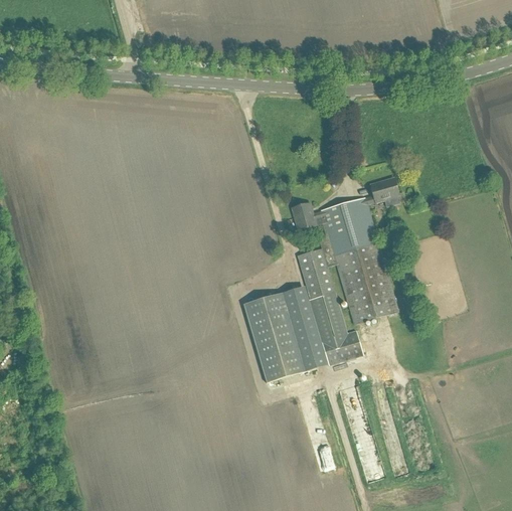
[(364,196),(366,203),(397,193),(392,176),(368,184),(371,194),(364,196)]
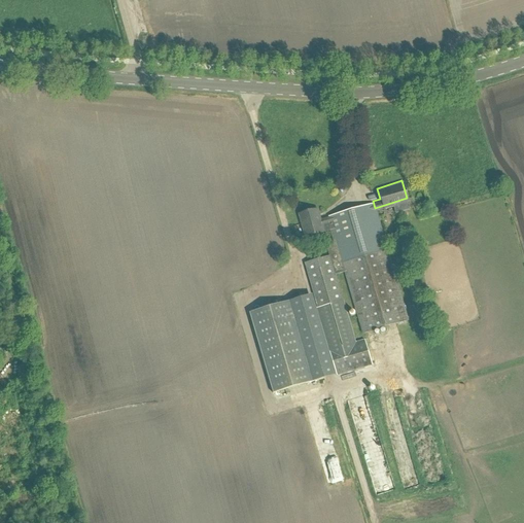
[(326,253),(302,260),(314,305),(313,306),(324,348),(325,348),(332,373),(370,361),(362,337),(352,340),(333,272),(342,270),(359,332),(393,322),(407,318),(406,317),(404,309),(375,208),(373,201),(371,201),(326,214),(325,214),(335,245),(325,248),(326,253)]
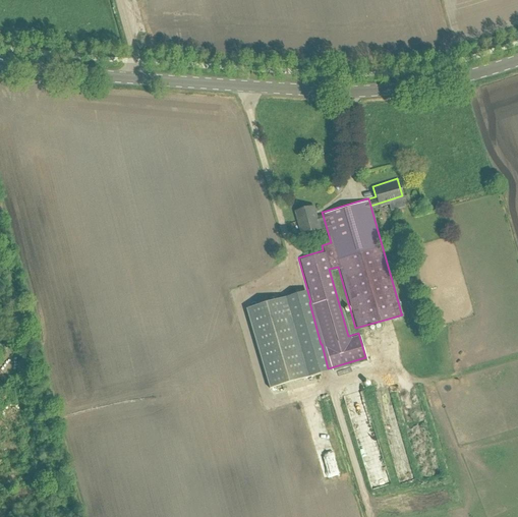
[(378,211),(402,205),(400,198),(376,205),(378,211)]
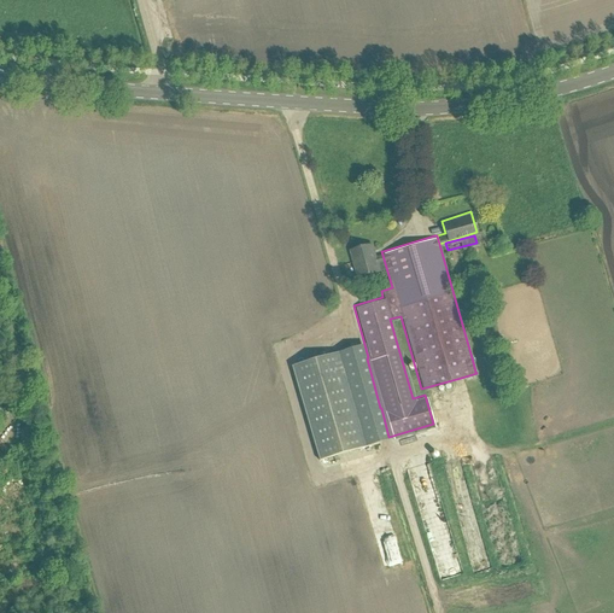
[(379,286),(381,291),(392,287),(381,251),(373,254),(369,241),(349,247),(357,275),(382,267),(387,284),(379,286)]
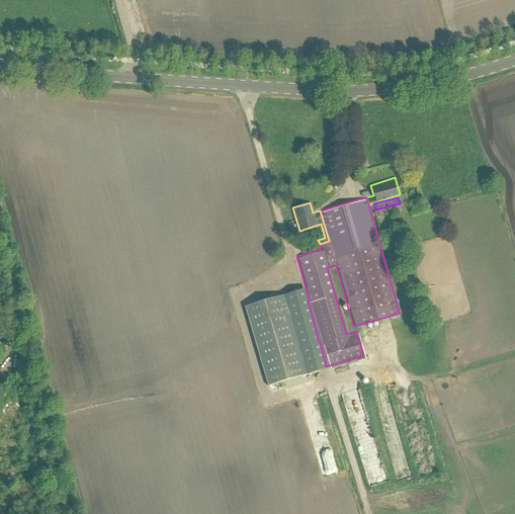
[(241,305),(263,383),(304,372),(280,293),(241,305)]
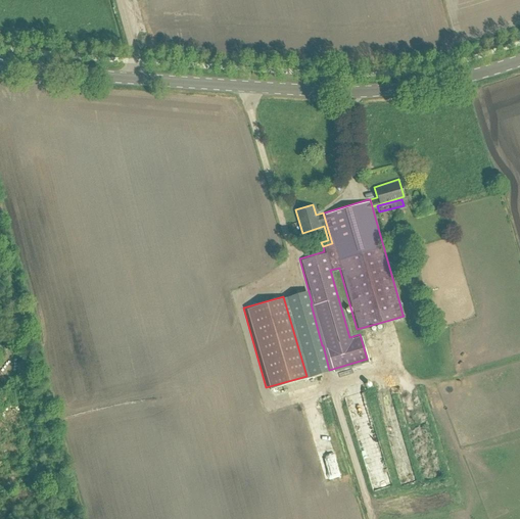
[(340,393),(343,405),(362,399),(359,388),(340,393)]
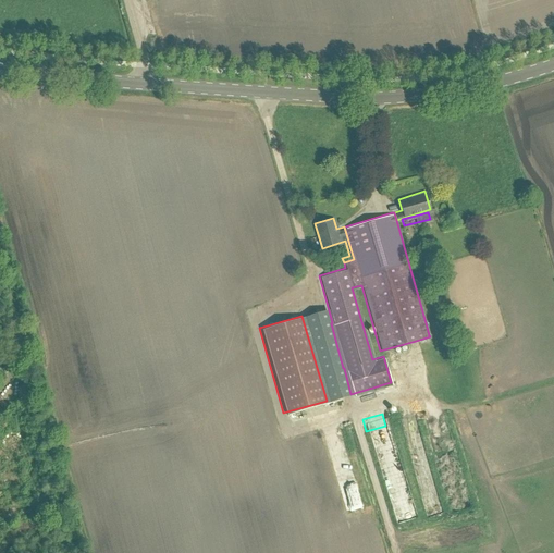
[(405,449),(416,447),(414,429),(404,430),(405,449)]
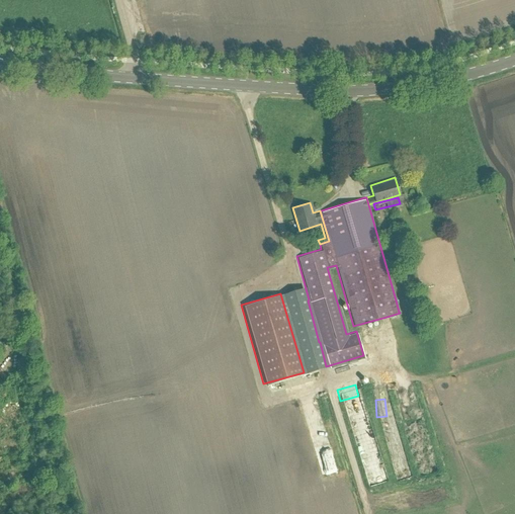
[(401,413),(403,425),(406,424),(407,432),(415,431),(412,411),(401,413)]
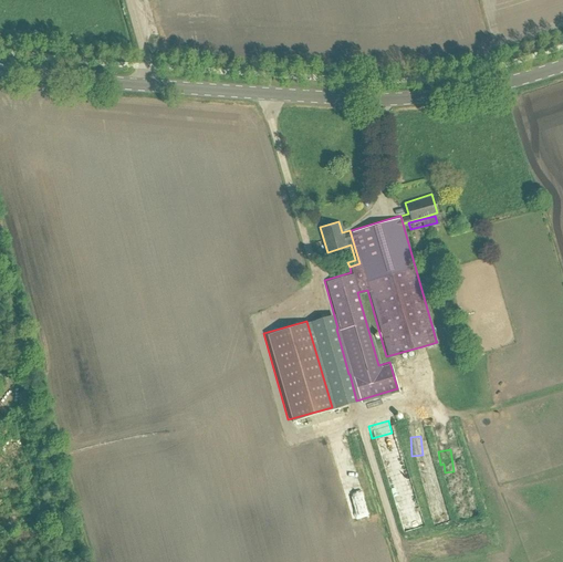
[(353,490),(343,495),(347,506),(357,501),(353,490)]
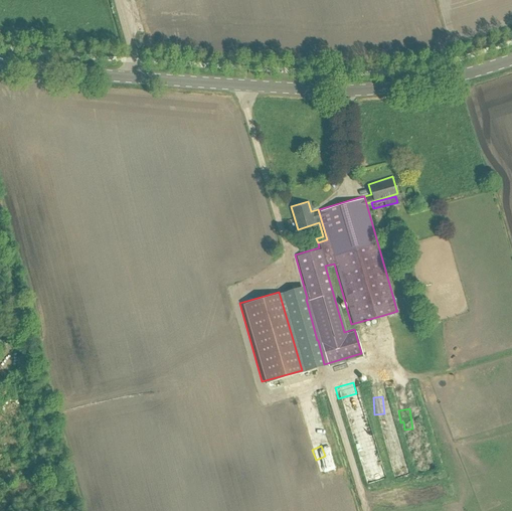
[(8,484),(14,480),(8,471),(2,475),(8,484)]
